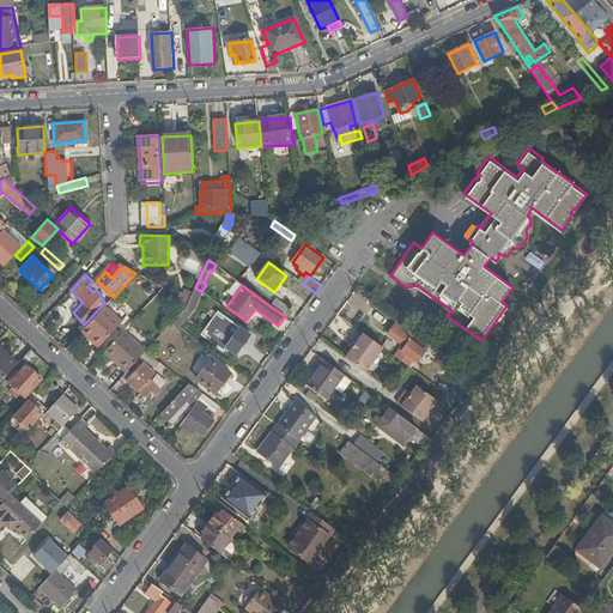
[(194,309),(201,291),(195,287),(193,293),(187,307),(194,309)]
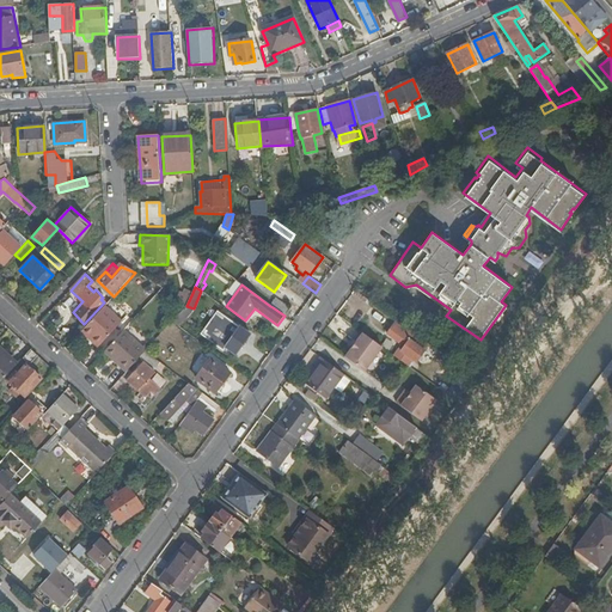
[(187,306),(193,293),(185,288),(184,292),(181,291),(177,300),(185,308),(187,306)]
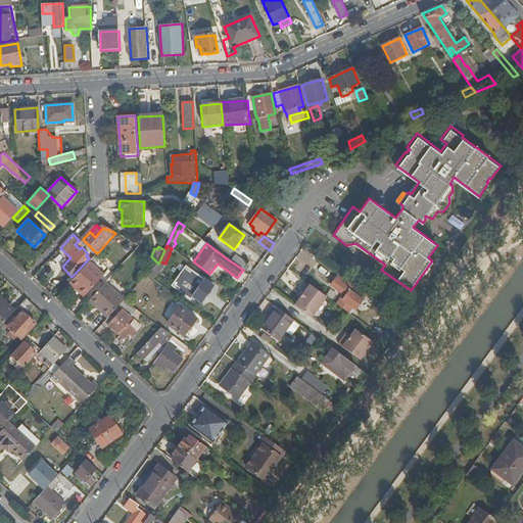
[(231,262),(233,263),(243,270),(244,271),(248,265),(236,254),(231,262)]
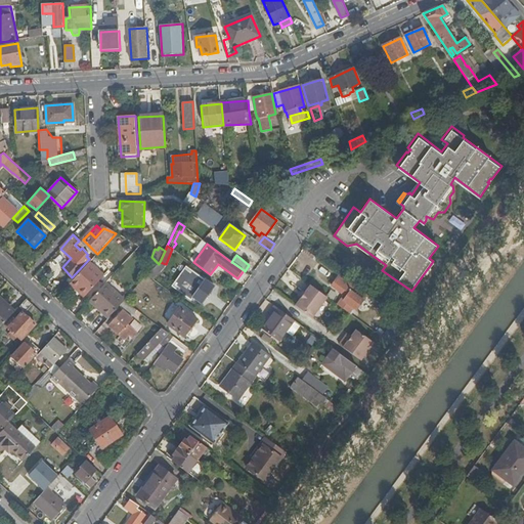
[(104,275),(90,262),(72,281),(79,290),(77,292),(84,298),(104,275)]
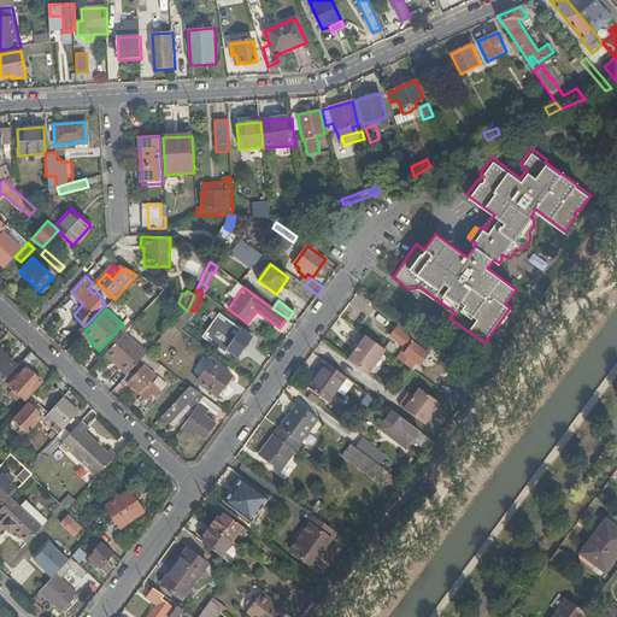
[(192,316),(187,311),(175,324),(180,329),(192,316)]
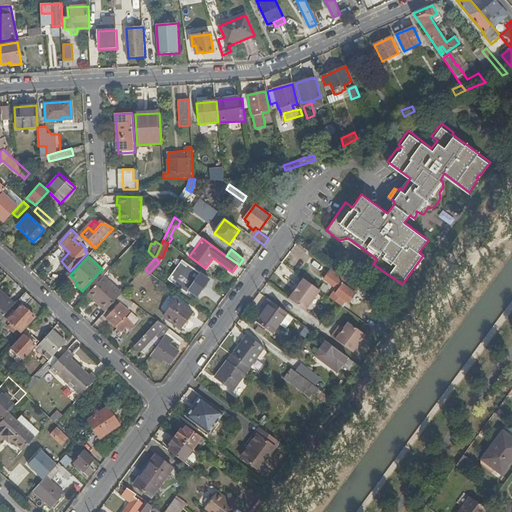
[(178,285),(181,288),(183,285),(189,290),(198,296),(210,280),(184,261),(176,271),(183,276),(178,282),(180,283),(178,285)]
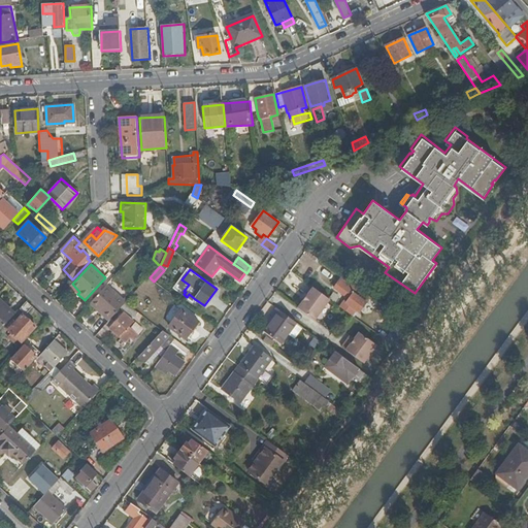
[(372,299),(343,277),(335,289),(347,297),(339,306),(353,317),(356,311),(361,316),(369,303),(372,299)]
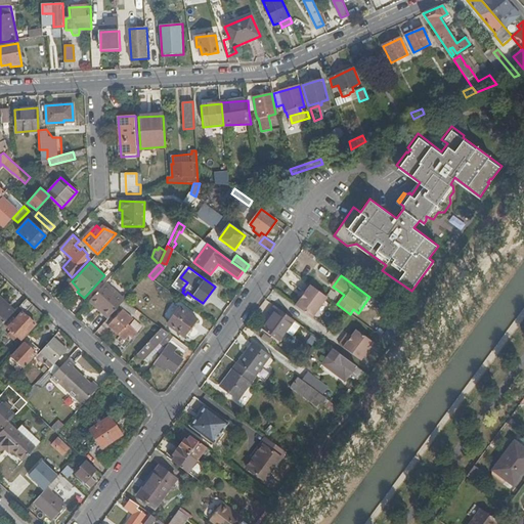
[(79,290),(72,281),(68,286),(83,299),(84,298),(77,292),(79,290)]
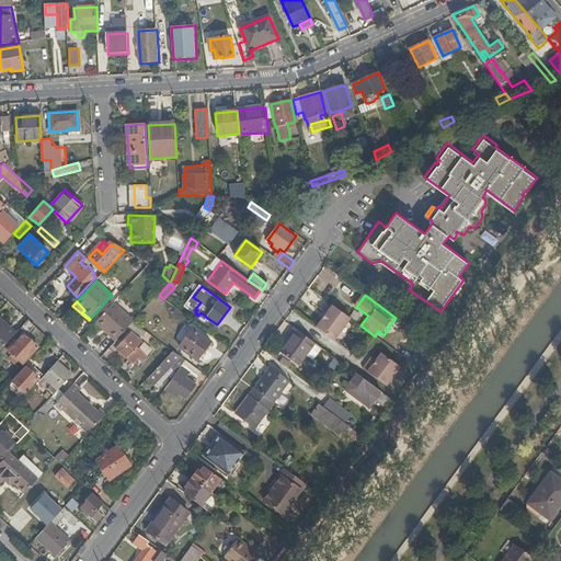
[(134,322),(114,304),(98,320),(110,332),(107,334),(116,341),(129,327),(133,322),(134,322)]
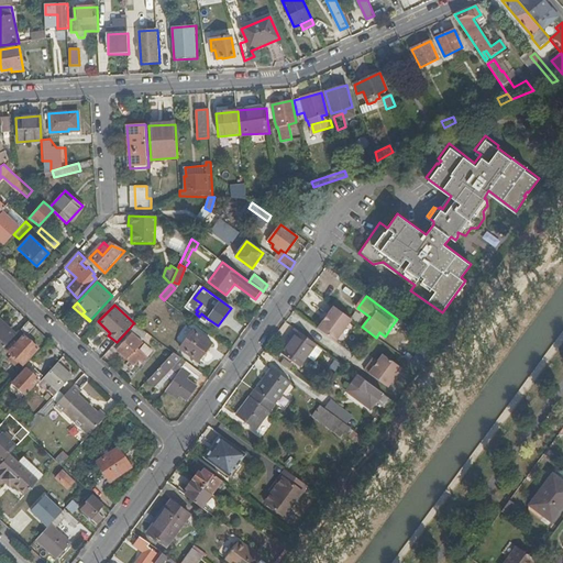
[(341,311),(334,307),(318,329),(326,335),(337,342),(352,320),(342,312),(341,311)]
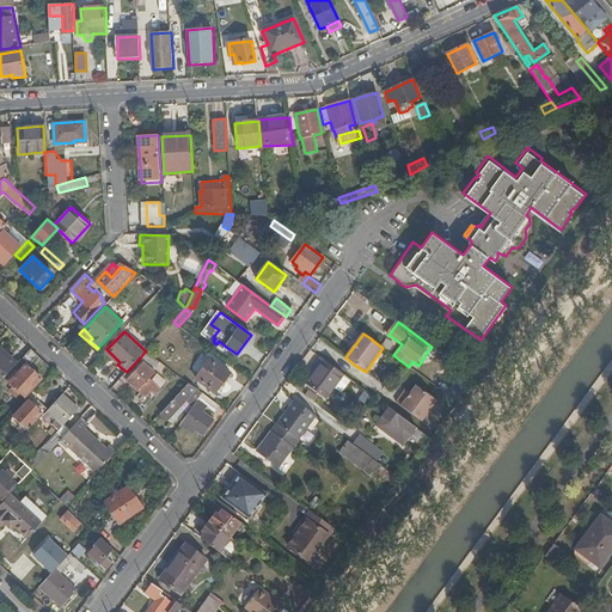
[(4,354),(0,349),(0,381),(16,366),(2,354),(4,354)]
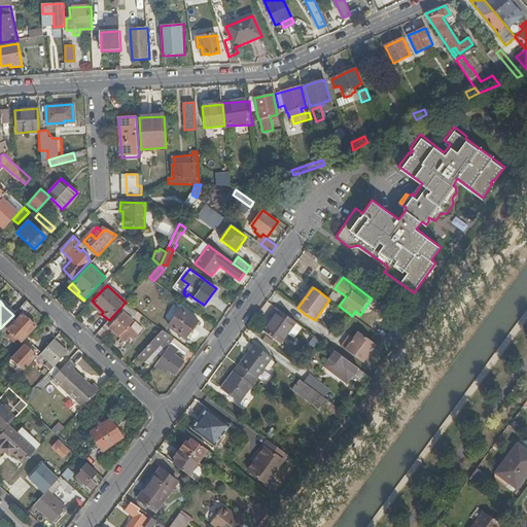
[(32,307),(26,301),(19,309),(23,312),(26,314),(32,307)]
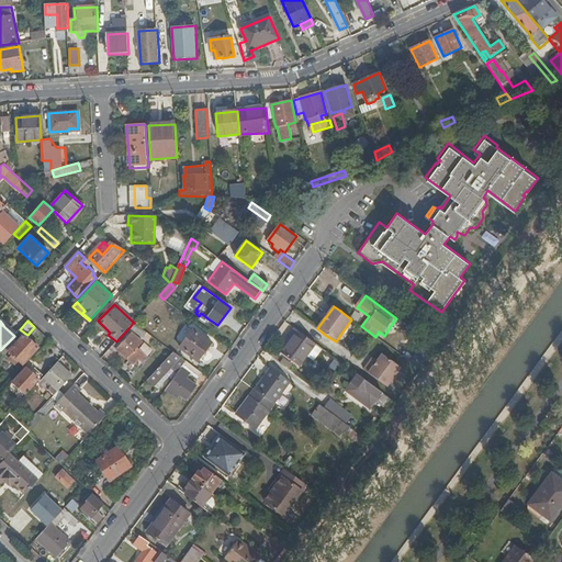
[(110,333),(98,321),(96,323),(108,335),(110,333)]
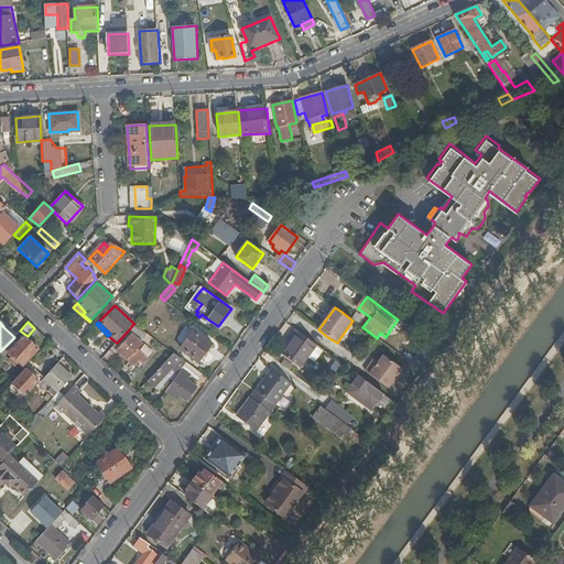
[(148,335),(133,324),(130,328),(144,339),(148,335)]
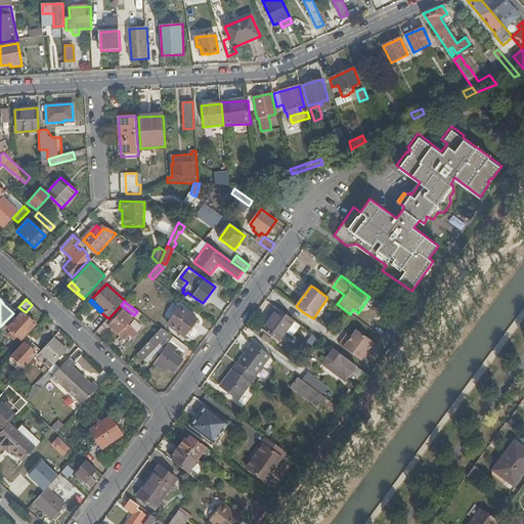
[(335,335),(350,315),(336,305),(321,325),(335,335)]
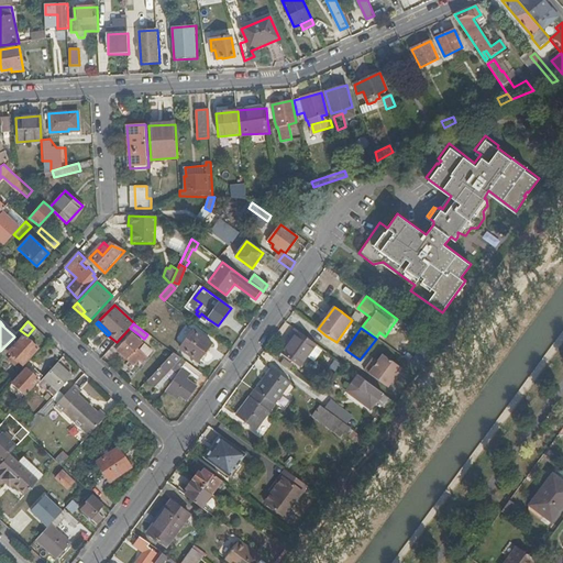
[(316,345),(295,329),(289,338),(293,340),(282,354),(299,367),(316,345)]
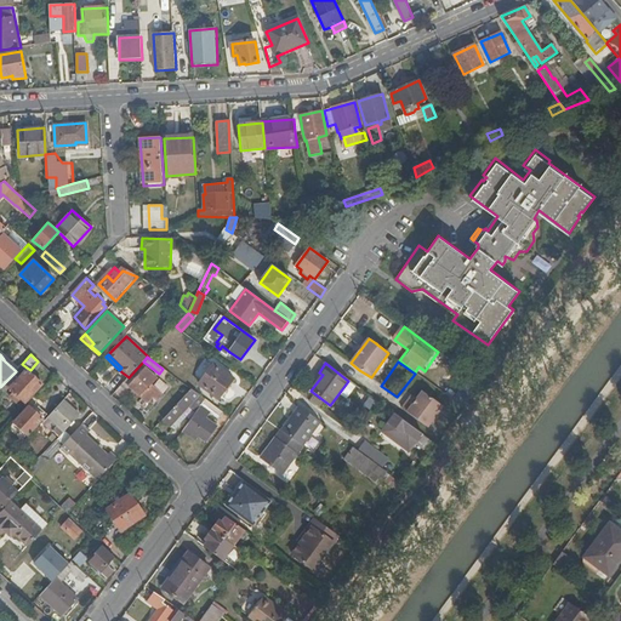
[(220,399),(233,381),(214,366),(199,385),(220,399)]
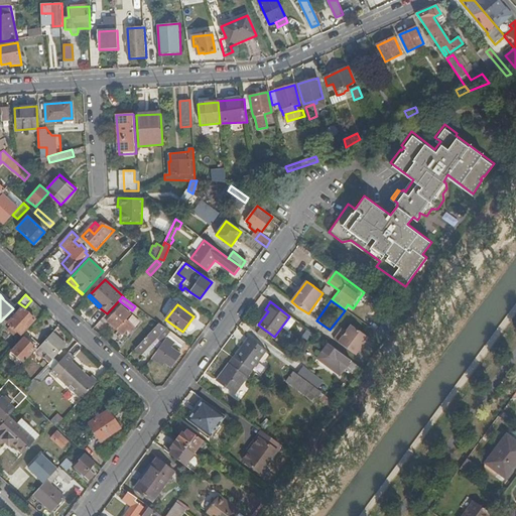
[(121,305),(107,320),(108,321),(120,334),(117,337),(120,340),(123,337),(122,336),(127,331),(130,334),(135,328),(126,319),(131,314),(121,305)]
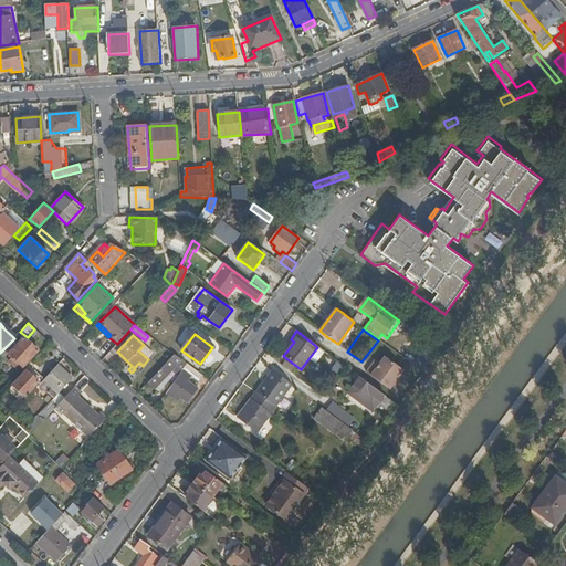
[(23,338),(17,346),(12,349),(10,348),(6,353),(12,357),(8,362),(14,368),(19,364),(22,367),(38,350),(23,338)]
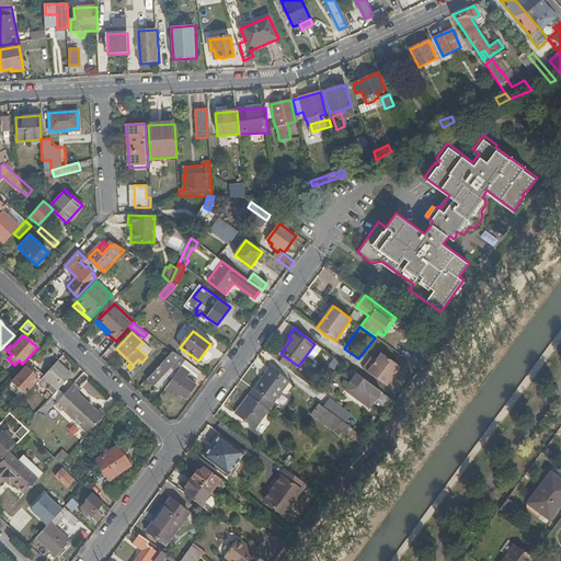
[(420,369),(436,347),(430,342),(413,364),(420,369)]
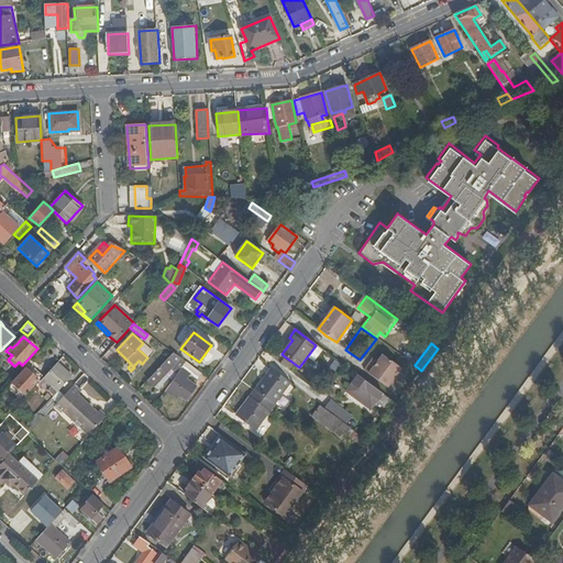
[(112,346),(103,356),(109,361),(118,351),(117,350),(112,346)]
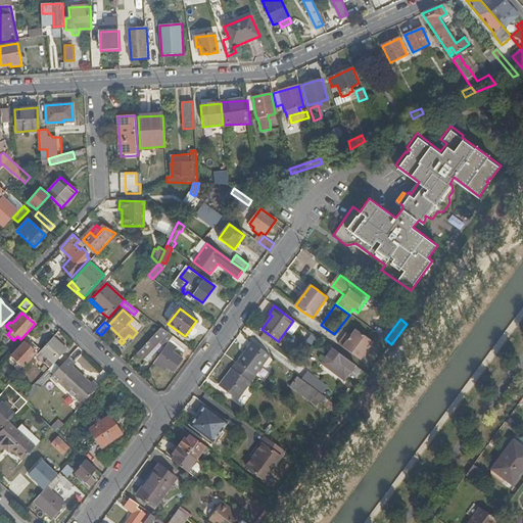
[(188,347),(161,328),(138,353),(143,358),(145,355),(147,357),(153,349),(160,341),(167,346),(156,360),(167,367),(173,372),(183,359),(173,351),(176,347),(184,352),(188,347)]
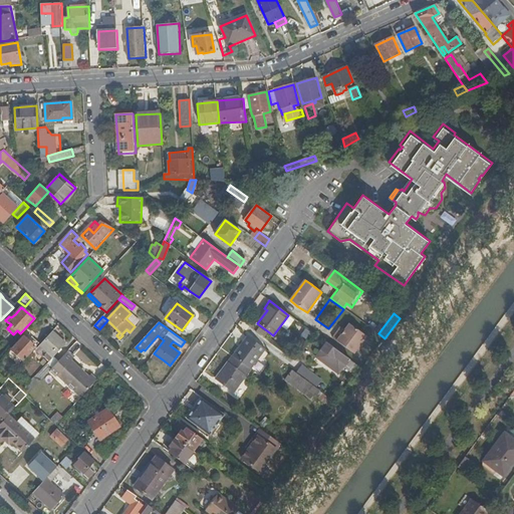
[(340,332),(334,339),(353,353),(366,336),(349,323),(342,334),(340,332)]
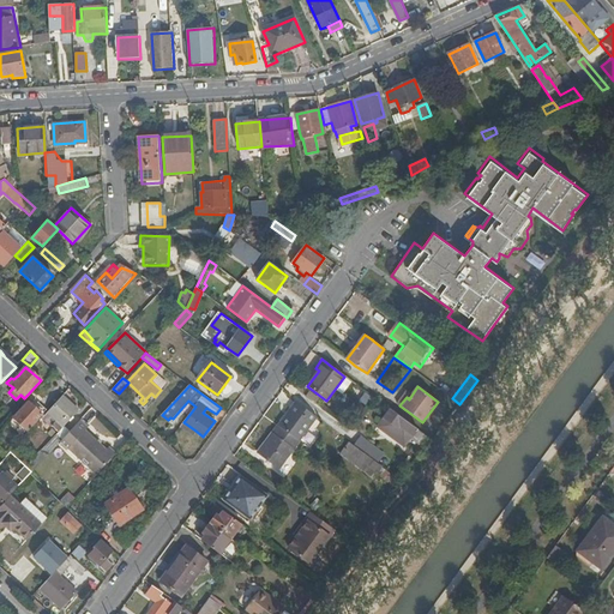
[(309,393),(307,397),(317,404),(319,401),(309,393)]
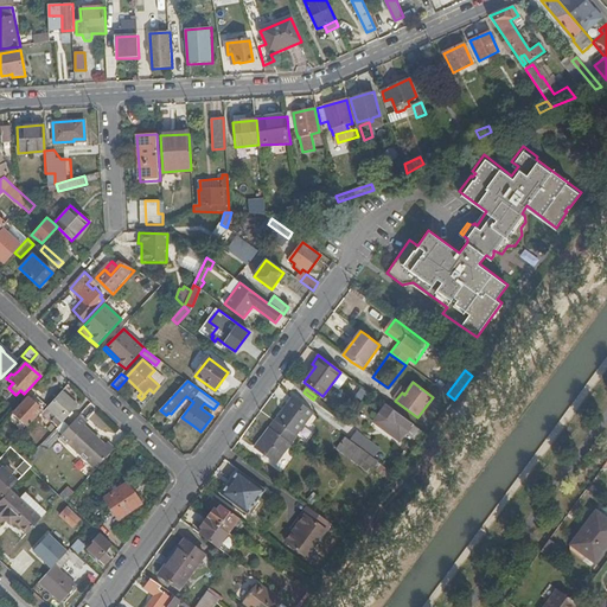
[(63,422),(63,421),(77,406),(62,391),(46,407),(56,416),(63,422)]
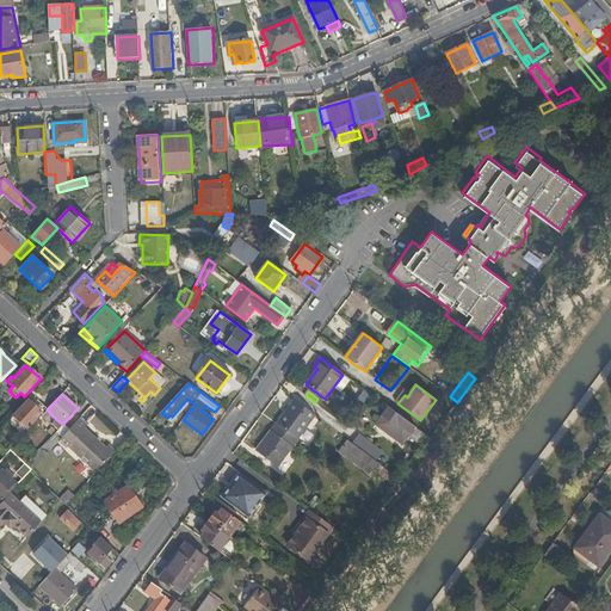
[(42,413),(28,400),(13,415),(28,429),(42,413)]
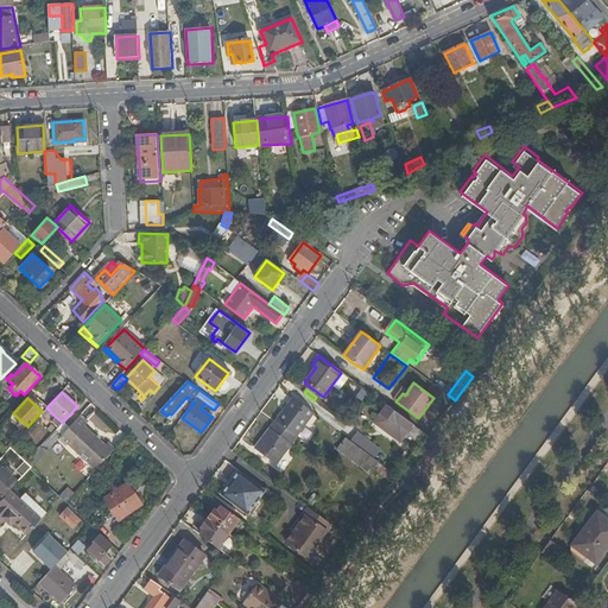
[(314,413),(293,398),(277,422),(297,437),(314,413)]
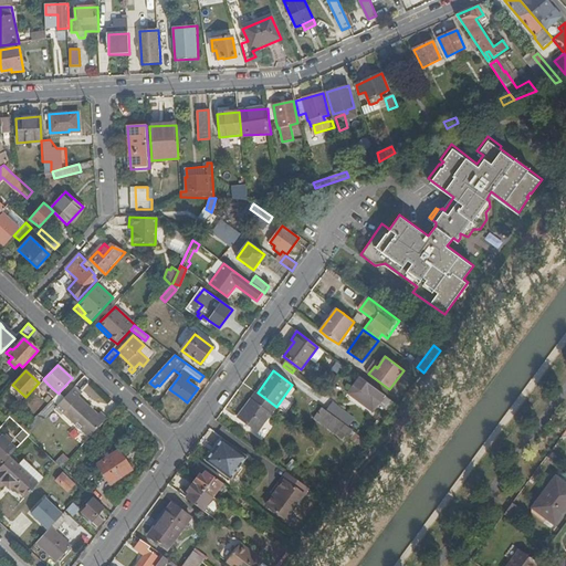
[(157,385),(155,387),(159,391),(169,380),(166,378),(159,386),(157,385)]
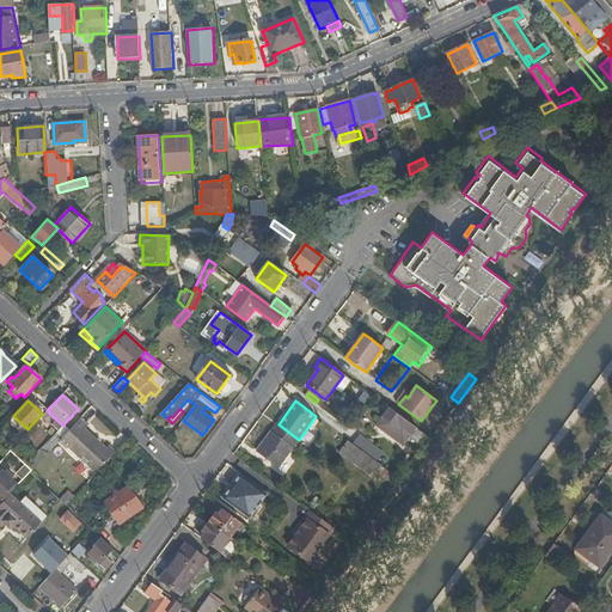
[(430,440),(390,409),(377,427),(402,445),(408,435),(410,438),(424,448),(430,440)]
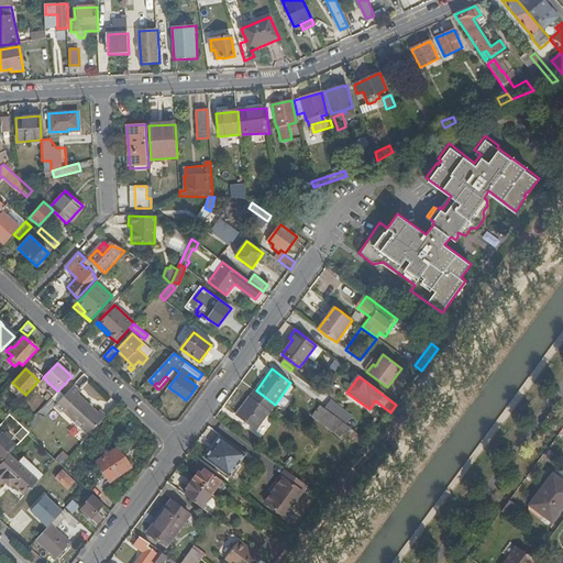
[(43,377),(37,384),(46,392),(47,390),(52,386),(43,377)]
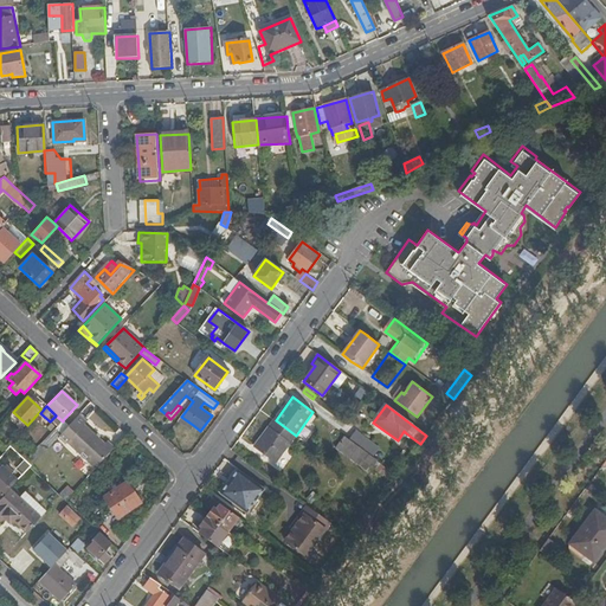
[(66,443),(95,469),(114,447),(108,442),(105,444),(84,424),(86,421),(79,414),(69,426),(60,434),(59,436),(66,443)]
